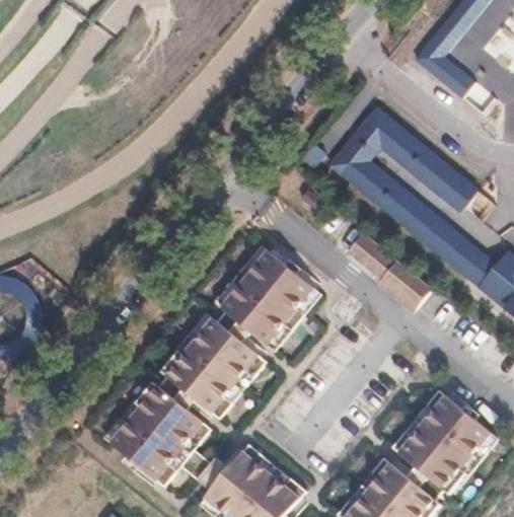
[(455,0),(408,59),(455,98),(470,80),(440,56),(485,0),(455,0)]
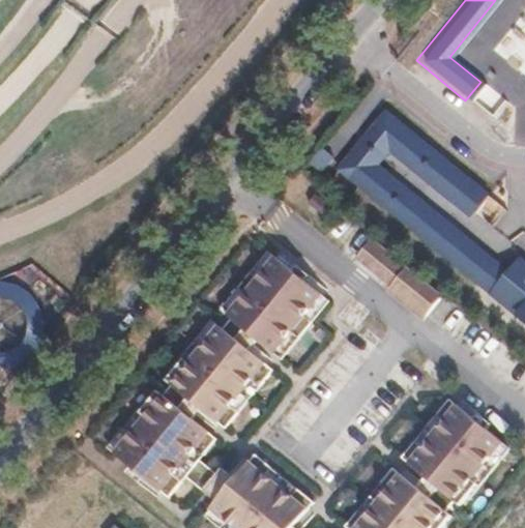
[(383,107),(333,169),(487,293),(506,267),(376,164),(385,152),(466,216),(486,189),(383,107)]
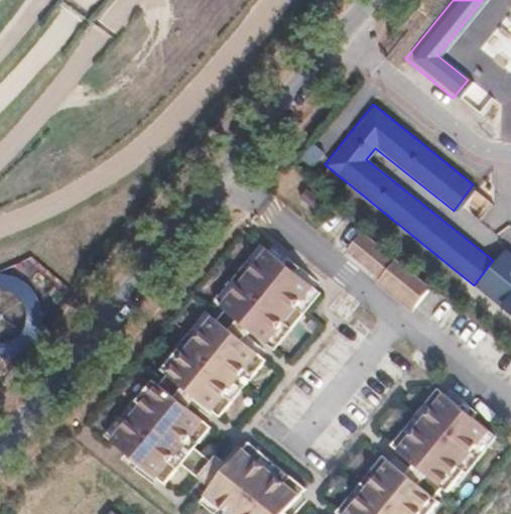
[(298,159),(312,166),(323,148),(307,141),(298,159)]
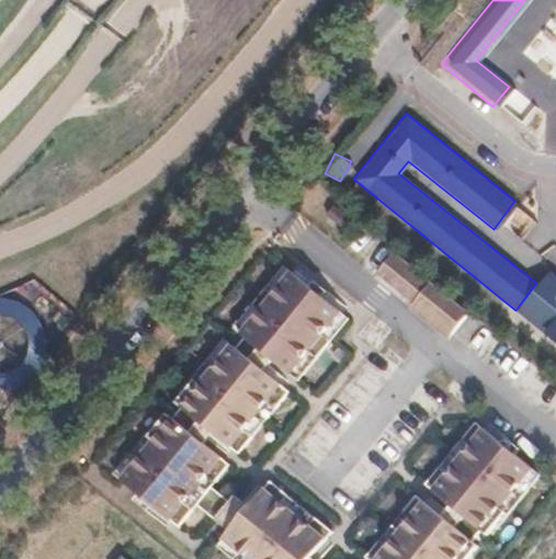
[(392,249),(373,269),(404,297),(422,277),(392,249)]
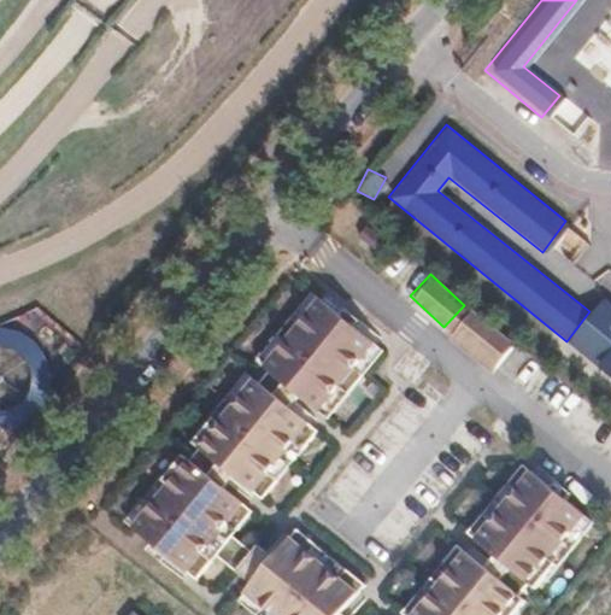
[(317,293),(260,362),(315,410),(371,341),(317,293)]
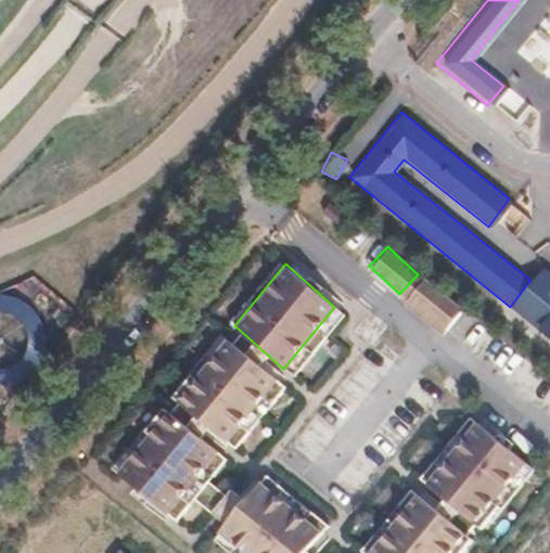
[(510,307),(535,331),(538,328),(549,311),(549,272),(541,266),(531,280),(510,307)]
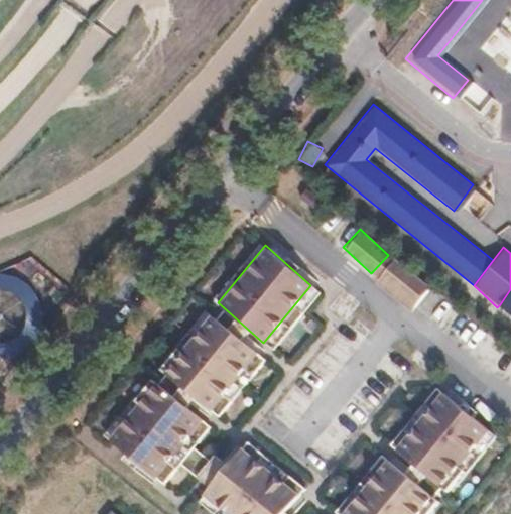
[(409,309),(428,285),(392,257),(373,281),(409,309)]
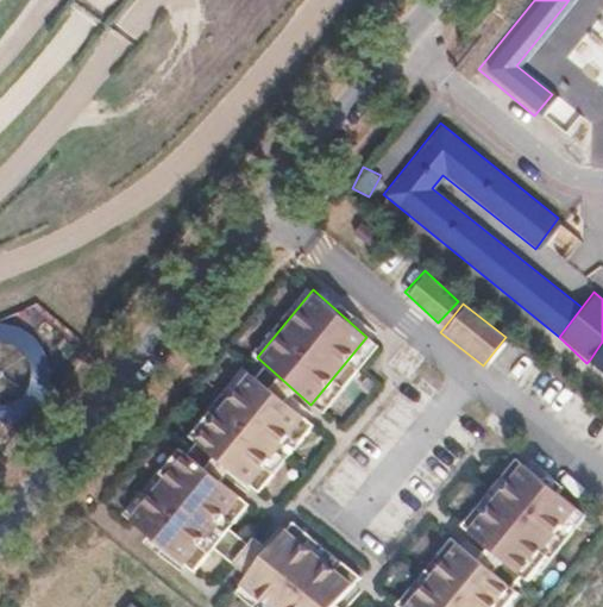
[(0,440),(61,376),(0,319),(0,440)]
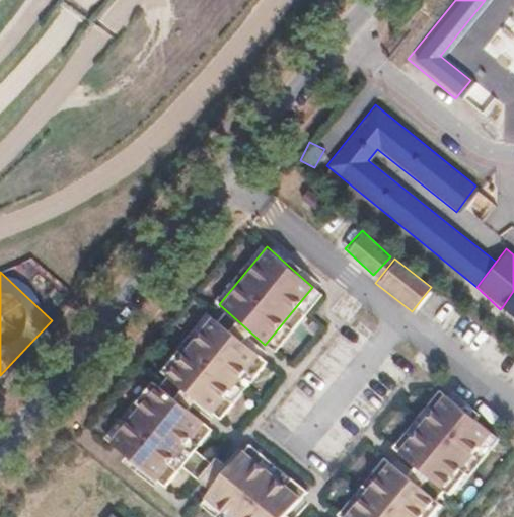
[(513,291),(503,306),(513,314),(513,291)]
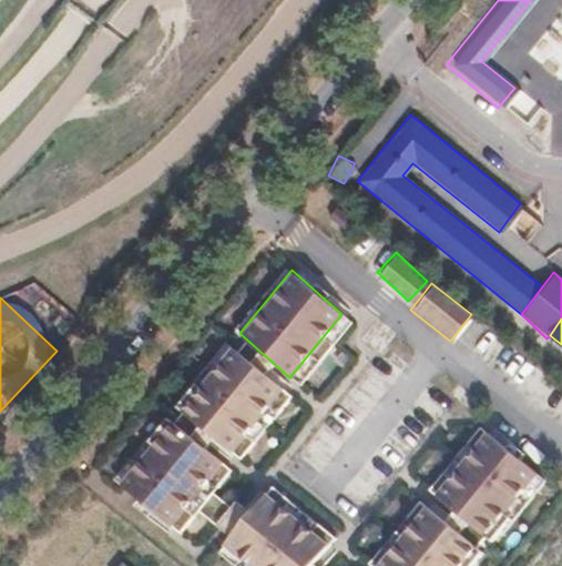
[(181,411),(231,452),(282,387),(231,345),(181,411)]
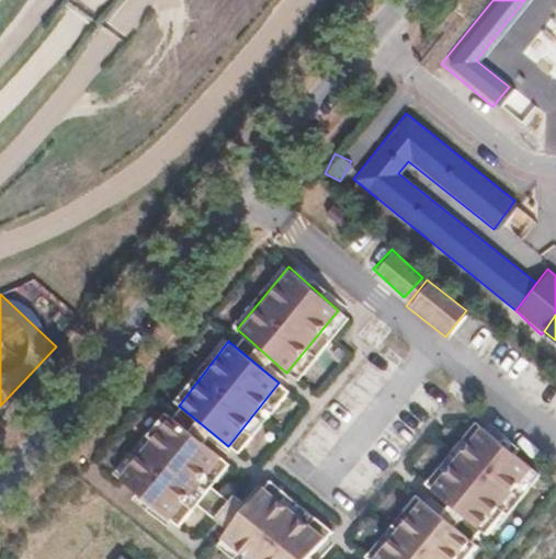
[(168,518),(219,458),(169,419),(117,477),(168,518)]
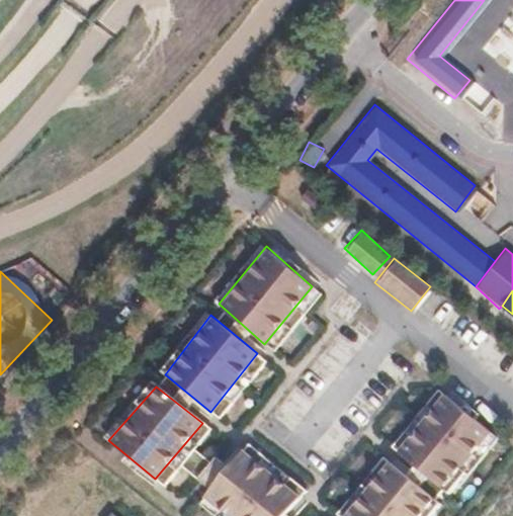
[(490,432),(443,393),(395,449),(442,489),(490,432)]
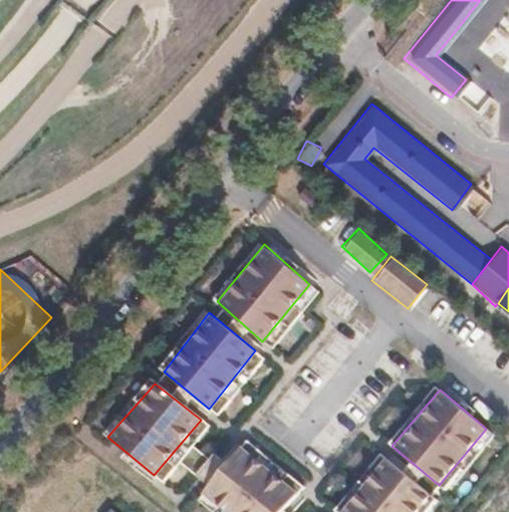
[(200,493),(226,511),(278,511),(296,491),(239,444),(200,493)]
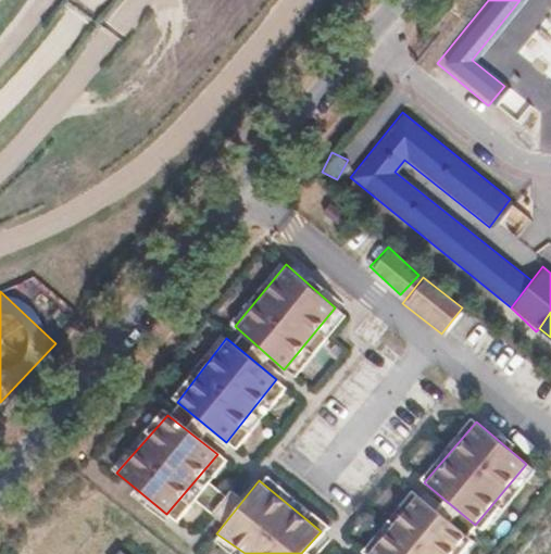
[(450,553),(464,536),(416,494),(366,553),(450,553)]
